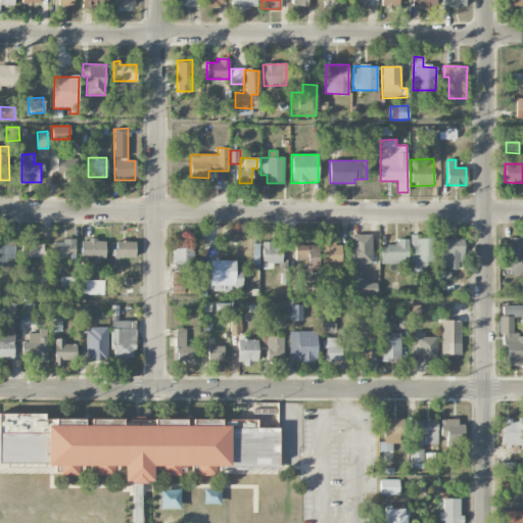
[(60,180),(75,180),(75,167),(61,167),(60,180)]
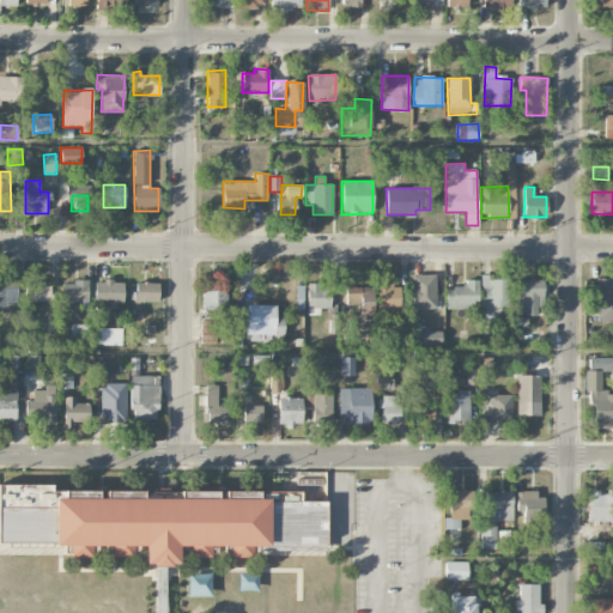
[(412,275),(412,310),(436,309),(436,275),(412,275)]
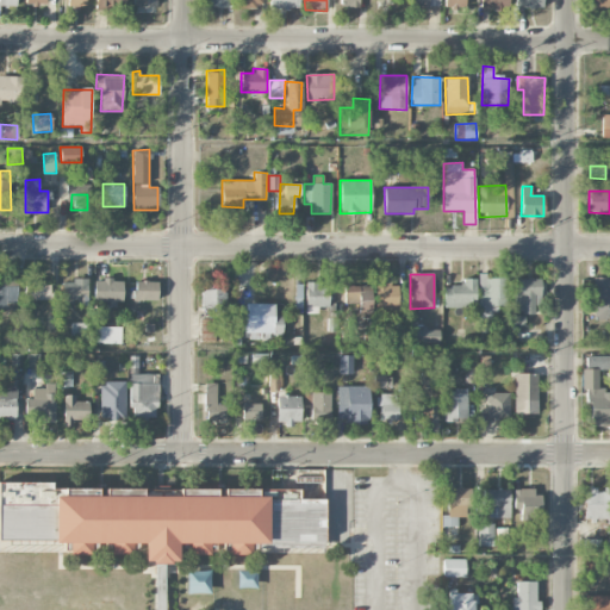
[(0,309),(17,310),(18,278),(0,277),(0,309)]
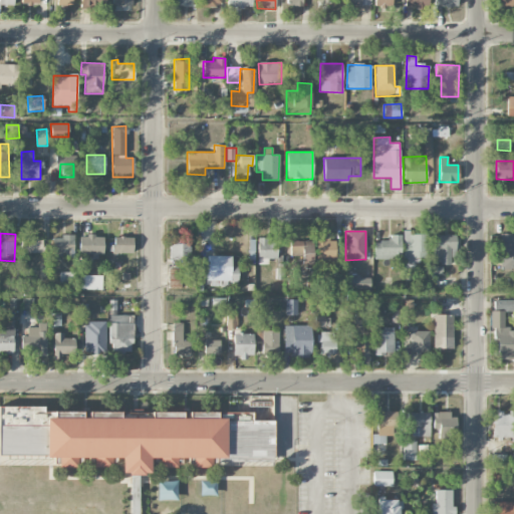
[(404,233),(403,266),(420,267),(421,257),(427,258),(428,234),(404,233)]
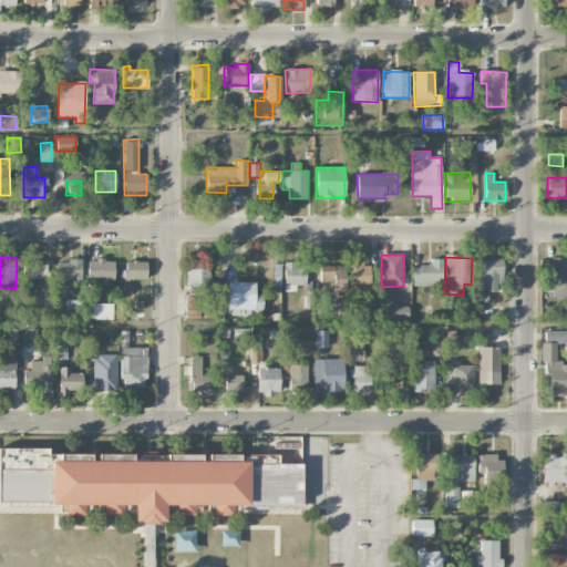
[(502,259),(478,258),(477,291),(496,291),(497,281),(502,281),(502,259)]
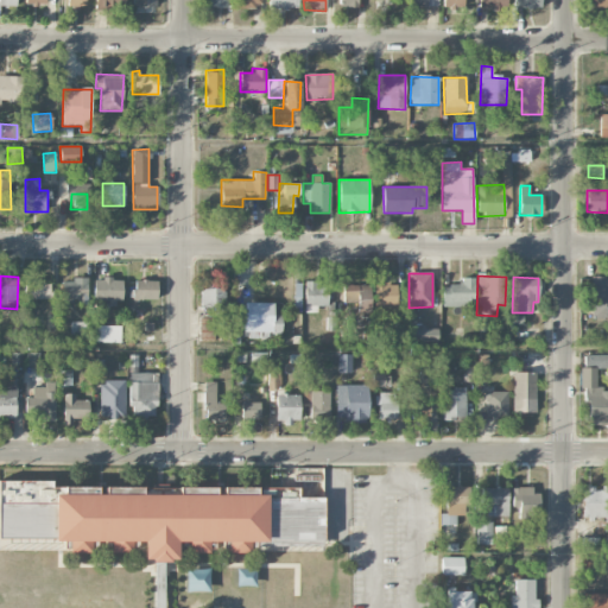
[(607,277),(590,278),(591,318),(607,317),(607,277)]
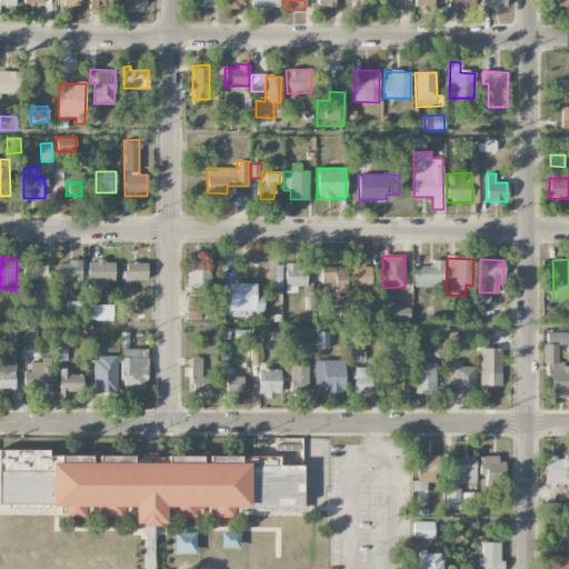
[(443,260),(430,260),(430,267),(413,267),(413,287),(443,287),(443,260)]
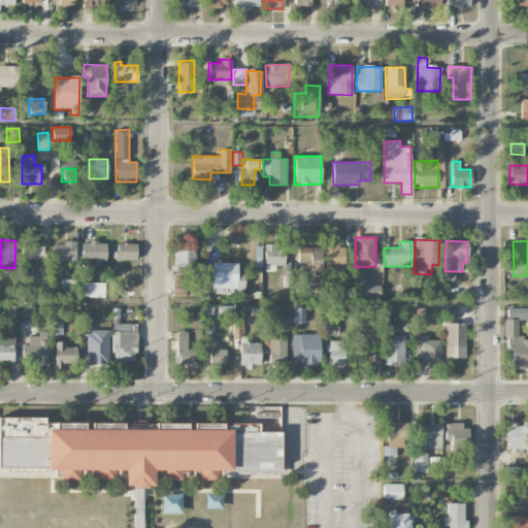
[(43,259),(43,242),(22,242),(22,260),(43,259)]
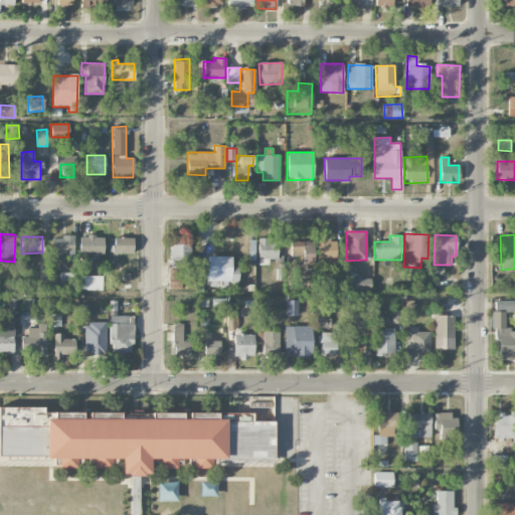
[(52,236),(52,253),(73,254),(73,236),(52,236)]
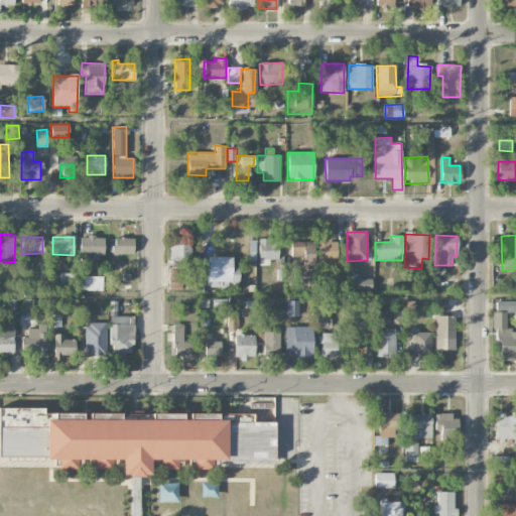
[(79,256),(104,256),(104,237),(80,237),(79,256)]
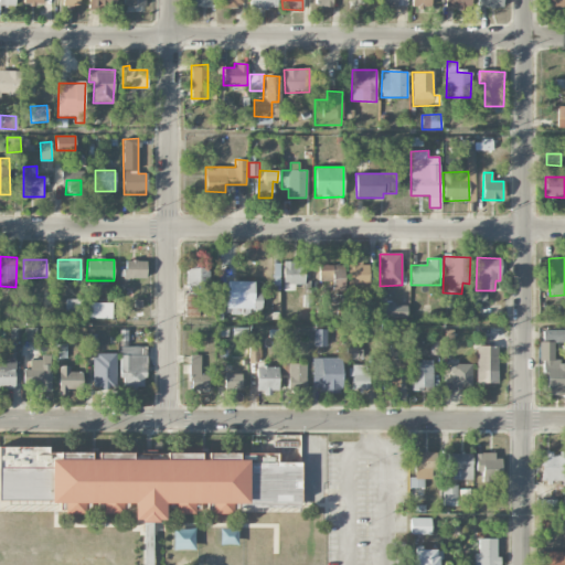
[(146,278),(146,260),(124,260),(124,278),(146,278)]
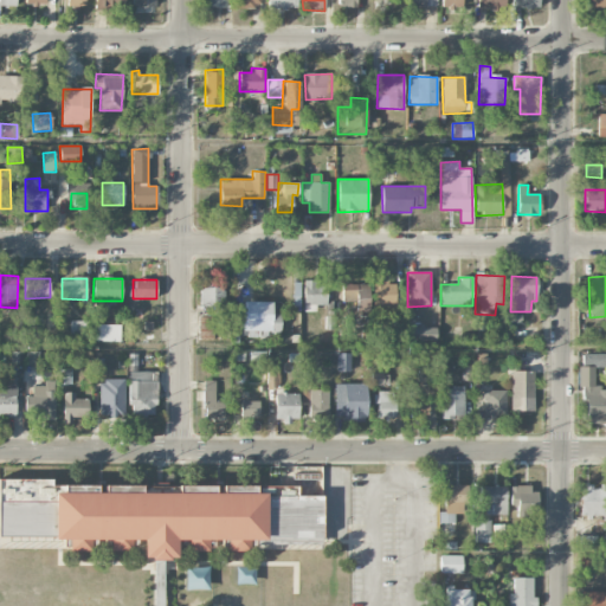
[(304,311),(316,311),(315,305),(327,305),(326,281),(303,282),(304,311)]
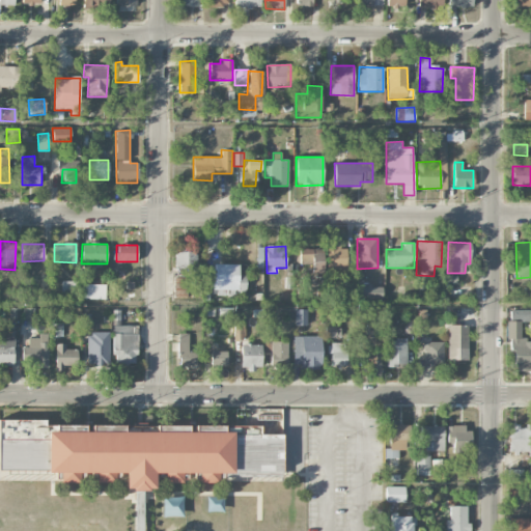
[(327,273),(346,273),(345,246),(326,247),(327,273)]
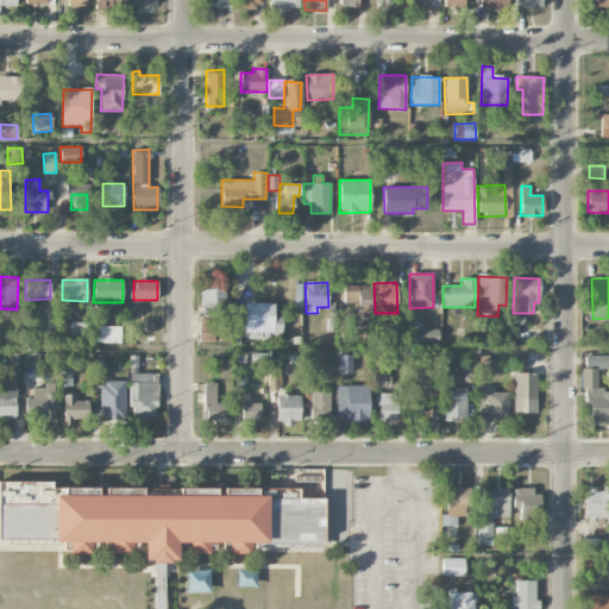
[(370,286),(343,287),(344,303),(358,303),(358,314),(371,313),(370,286)]
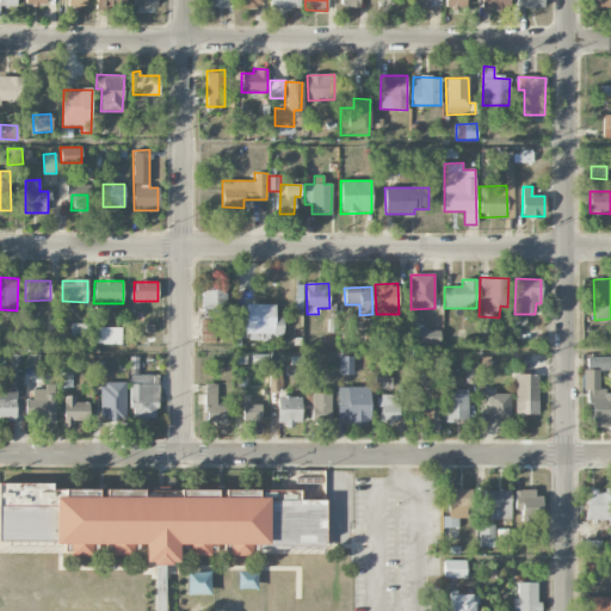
[(202,310),(227,309),(226,290),(202,290),(202,310)]
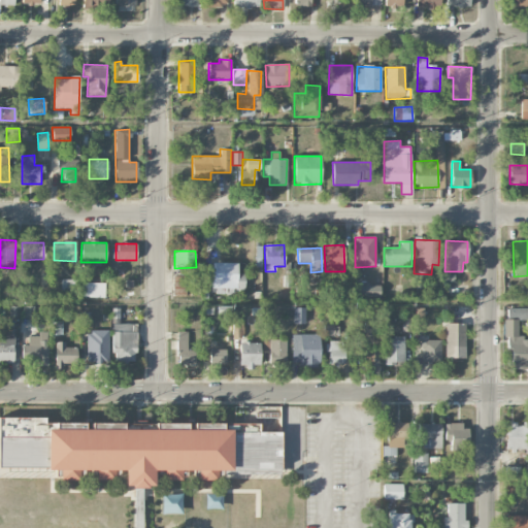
[(237,273),(237,263),(212,263),(211,289),(243,290),(244,274),(237,273)]
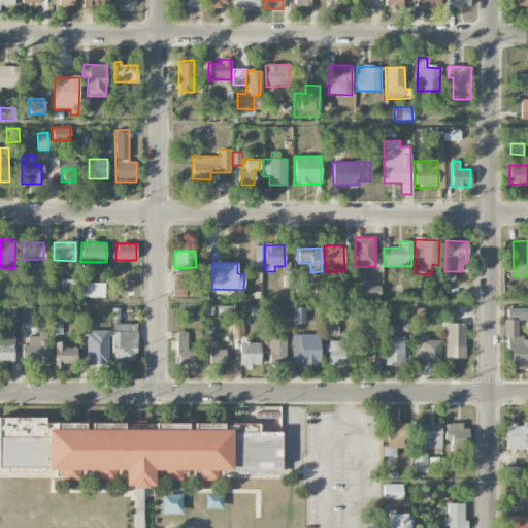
[(172,276),(172,296),(187,296),(187,276),(172,276)]
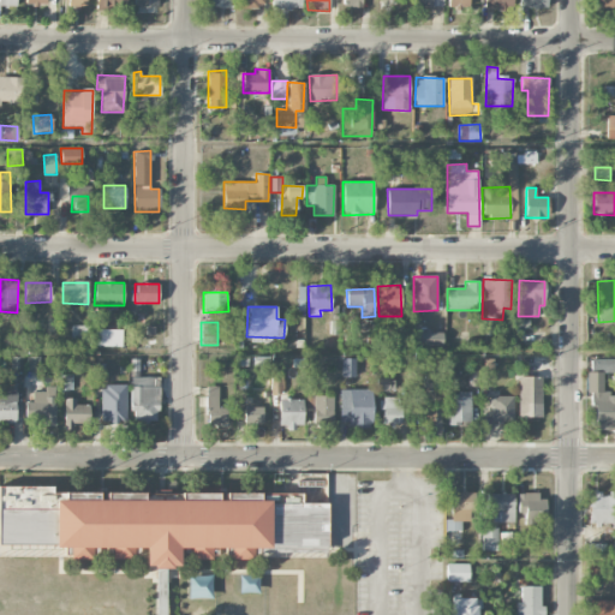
[(71,342),(90,342),(90,326),(72,326),(71,342)]
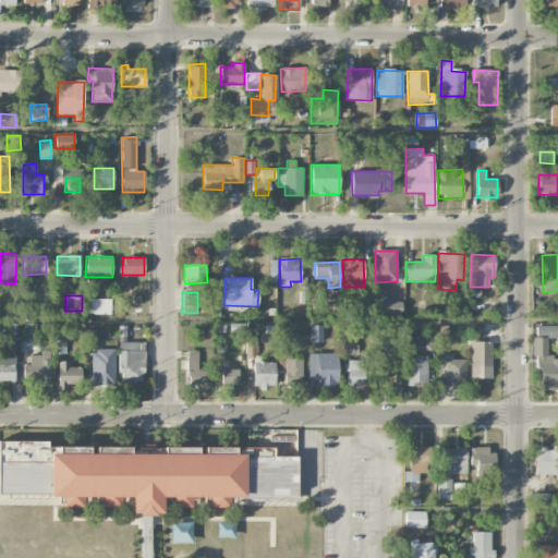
[(109,314),(110,299),(87,299),(87,314),(109,314)]
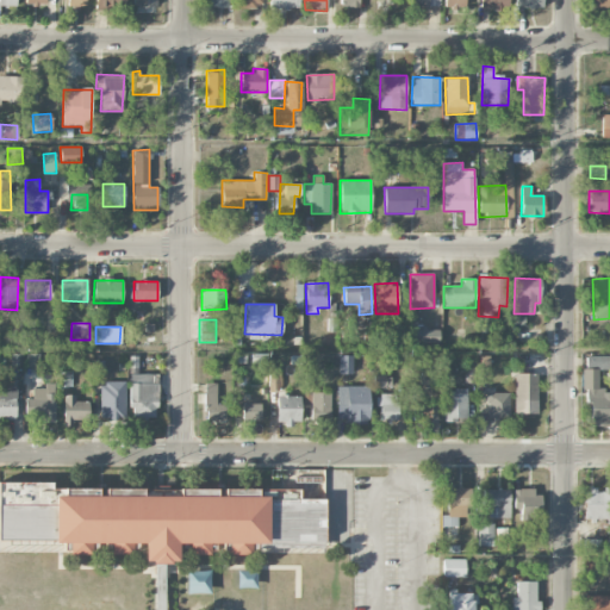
[(441,329),(411,329),(410,343),(441,344),(441,329)]
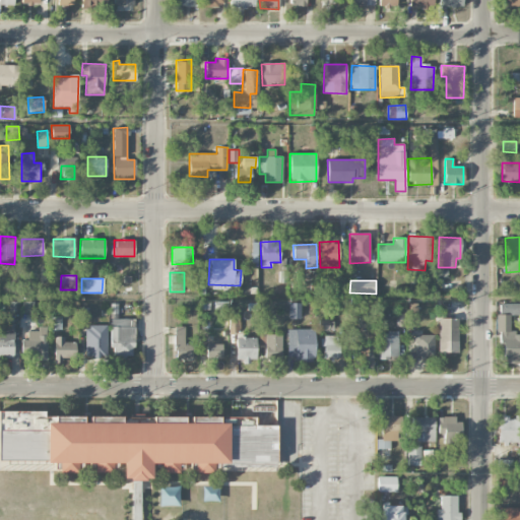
[(300,319),(300,304),(289,303),(288,319),(300,319)]
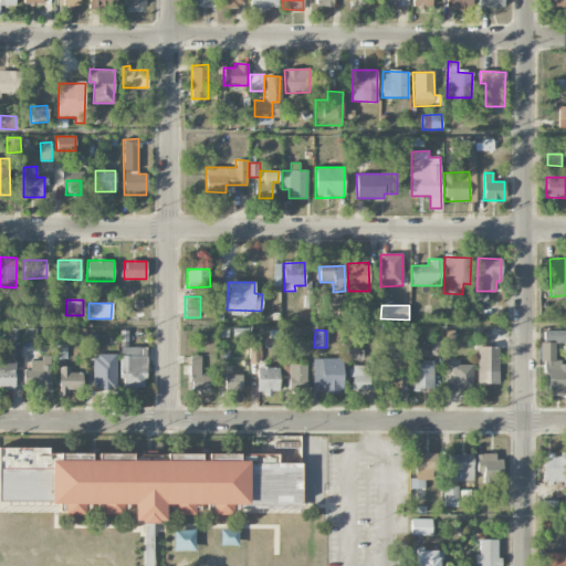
[(545,396),(565,396),(565,363),(554,363),(555,343),(541,342),(540,362),(546,363),(545,396)]
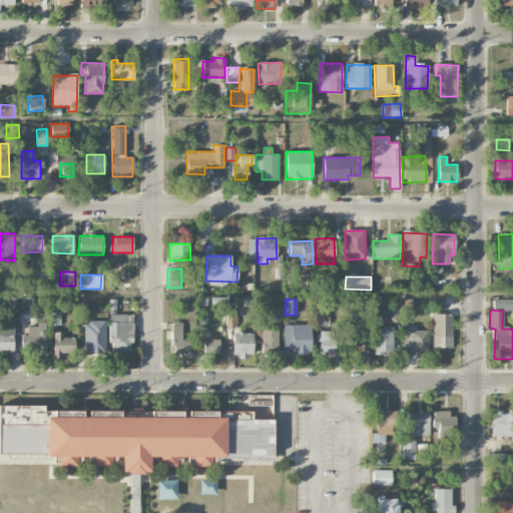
[(432,348),(452,348),(453,315),(433,314),(432,348)]
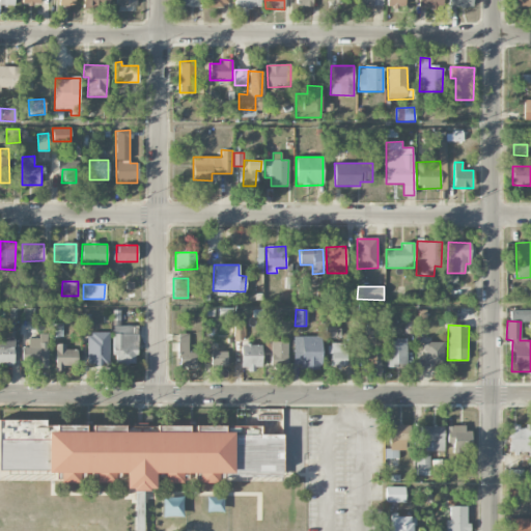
[(137,327),(113,326),(112,355),(115,355),(115,363),(136,364),(137,327)]
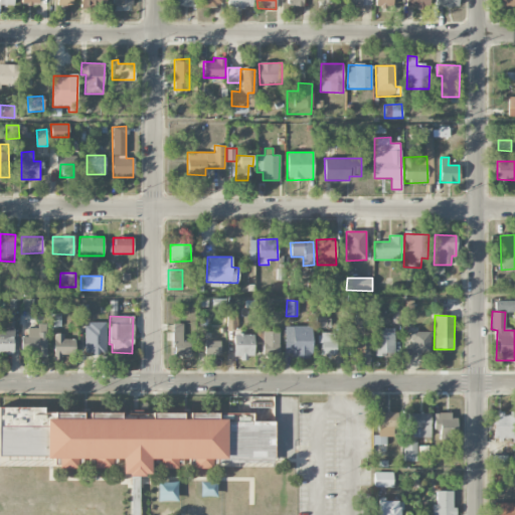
[(330,318),(316,317),(316,328),(330,328),(330,318)]
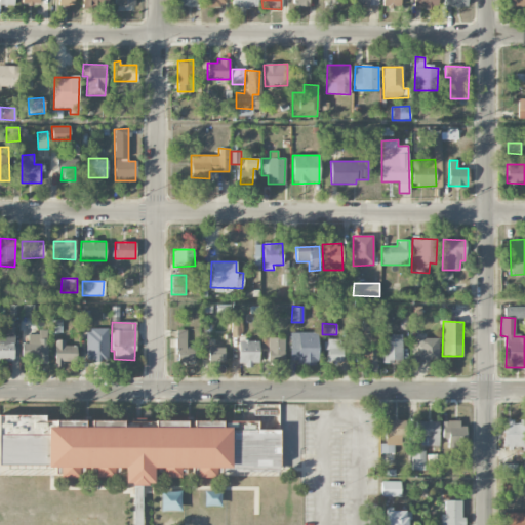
[(86,360),(108,360),(108,329),(85,329),(86,360)]
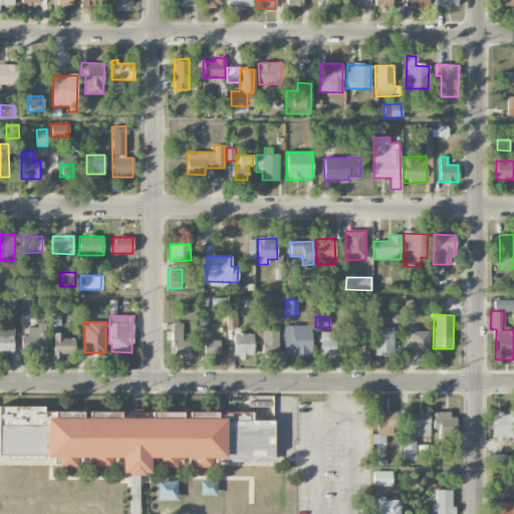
[(182,340),(182,322),(173,322),(172,354),(190,354),(190,341),(182,340)]
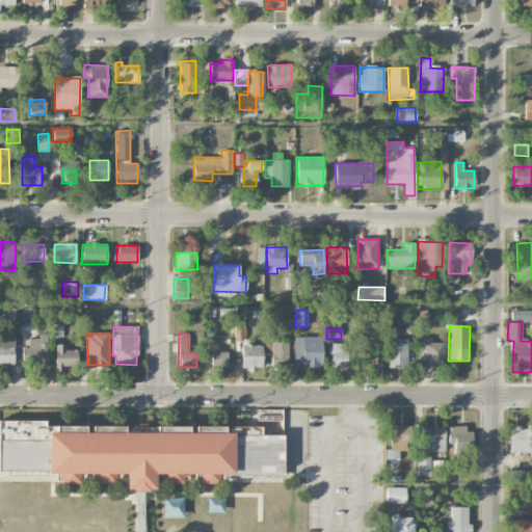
[(48,335),(38,335),(37,339),(28,339),(27,348),(22,348),(22,366),(48,367),(48,335)]
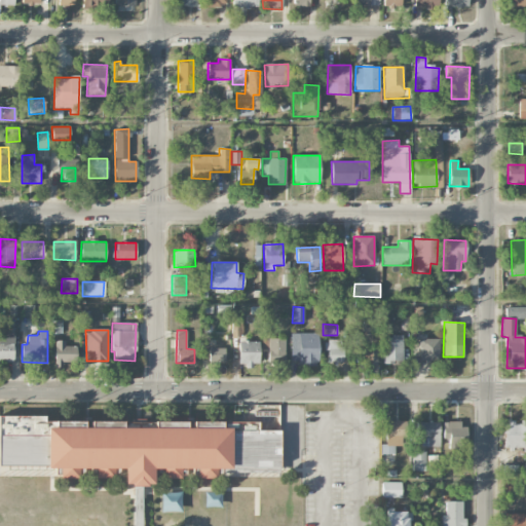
[(0,361),(13,362),(13,333),(0,333),(0,361)]
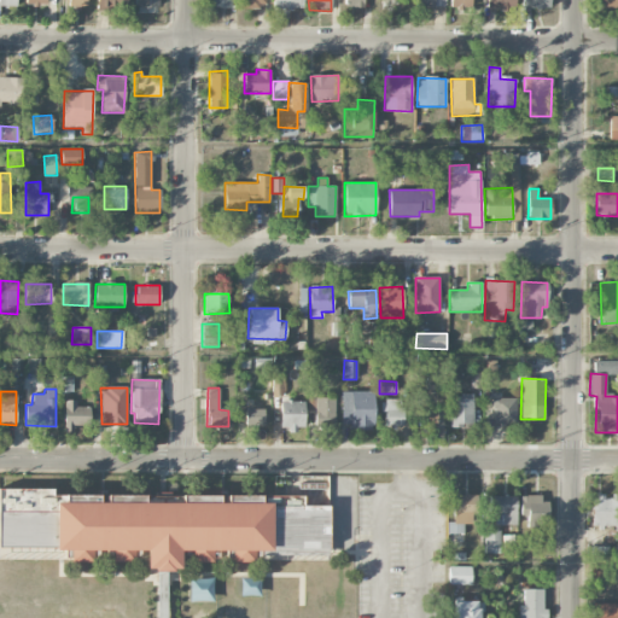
[(340,424),(351,424),(351,430),(373,431),(373,392),(342,391),(340,424)]
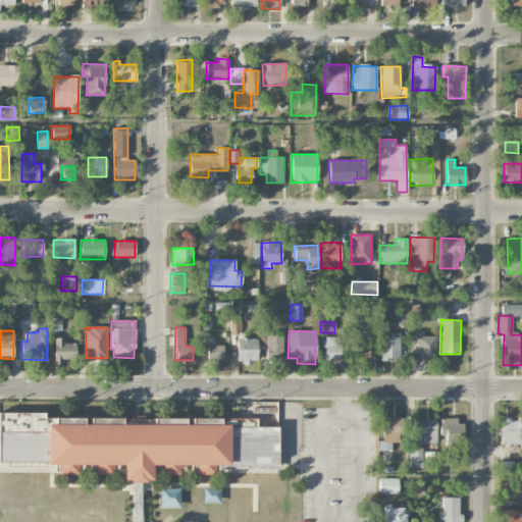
[(379,360),(399,361),(400,333),(380,333),(379,360)]
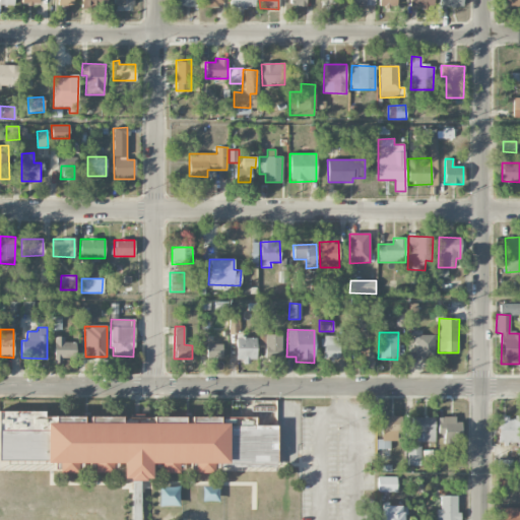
[(281,359),(281,335),(262,334),(262,359),(281,359)]
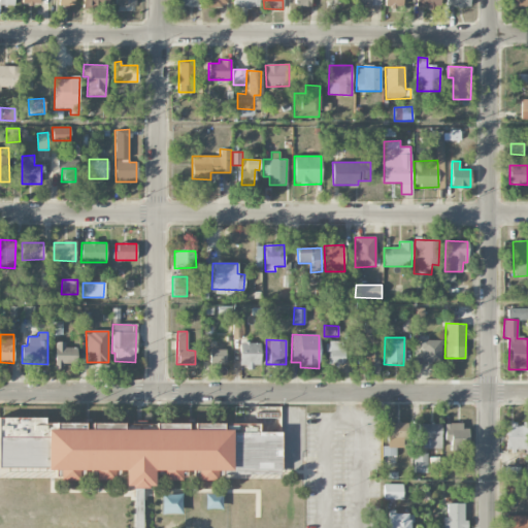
[(345,341),(330,340),(329,364),(344,364),(345,341)]
